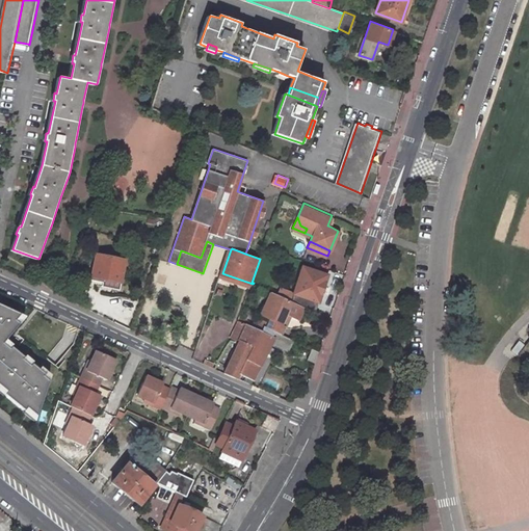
[(128,260),(99,254),(94,277),(106,281),(107,277),(124,282),(128,260)]
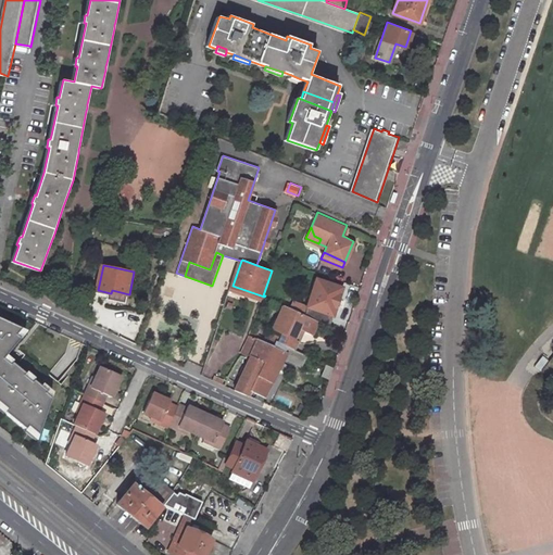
[(328,325),(342,285),(315,276),(302,314),(322,322),(328,325)]
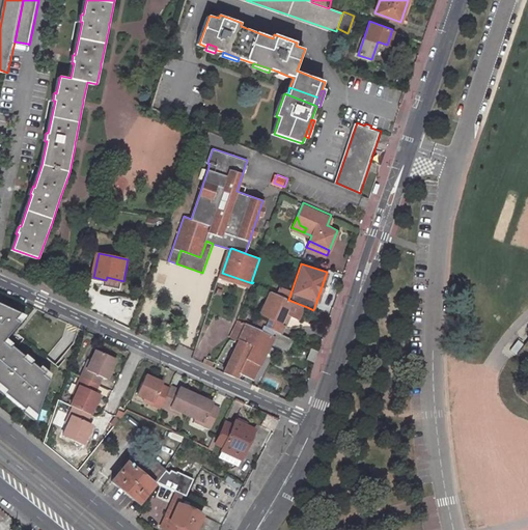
[(222,273),(221,277),(251,287),(252,283),(222,273)]
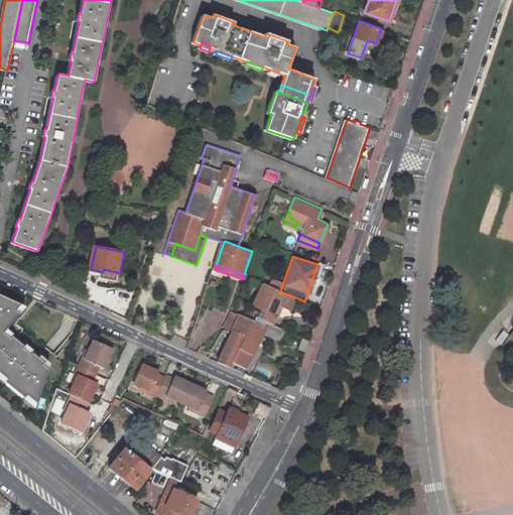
[(118,281),(120,273),(104,269),(103,272),(102,277),(118,281)]
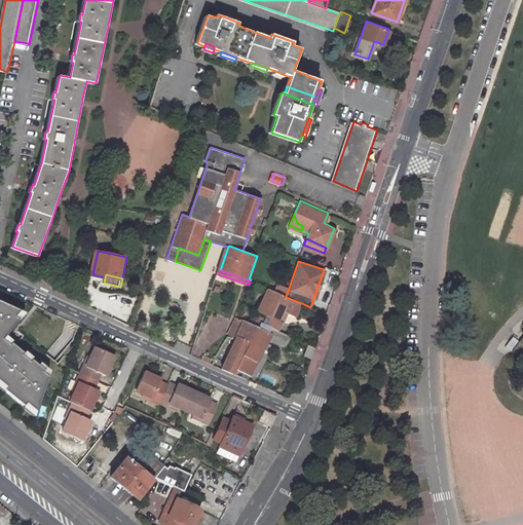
[(269,289),(259,311),(268,315),(266,323),(283,331),(286,323),(291,312),(298,316),(304,304),(286,297),(269,289)]
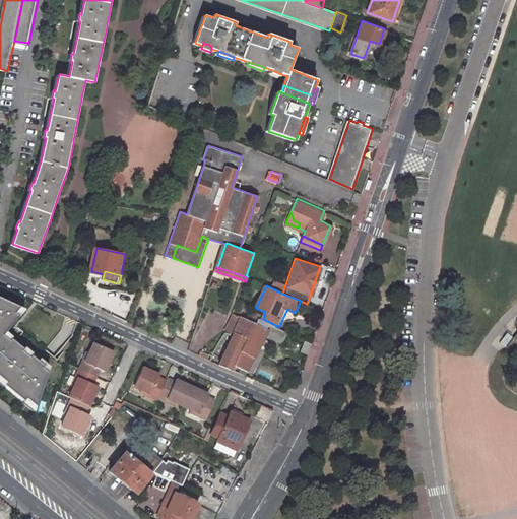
[(36,410),(52,366),(42,358),(40,361),(33,355),(35,353),(26,347),(24,349),(12,339),(14,336),(7,331),(26,309),(0,296),(0,376),(8,383),(6,385),(36,410)]
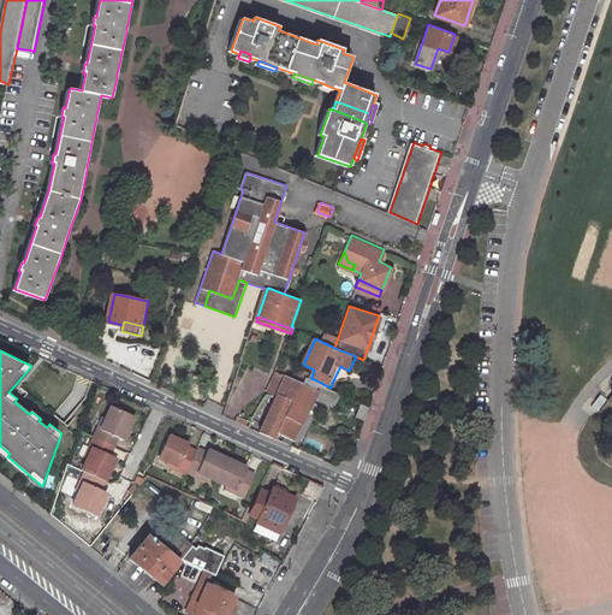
[(278,371),(269,390),(280,395),(289,376),(278,371)]
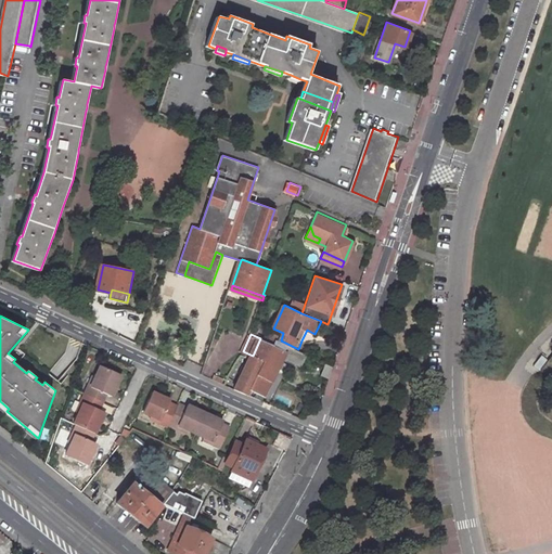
[(277,346),(260,338),(253,356),(252,358),(238,388),(251,395),(253,390),(260,375),(266,362),(268,363),(277,346)]
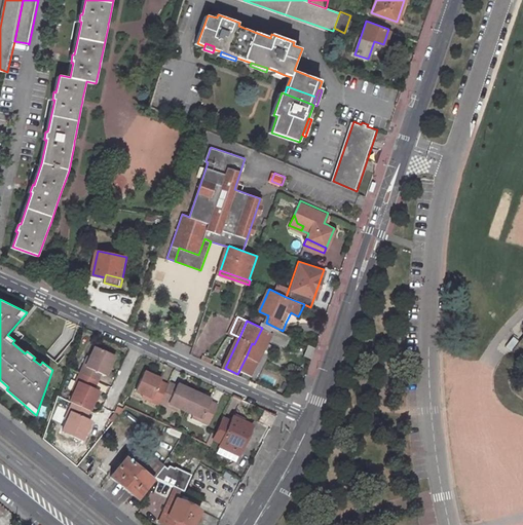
[(261,363),(274,334),(262,328),(254,344),(252,343),(247,355),(261,363)]
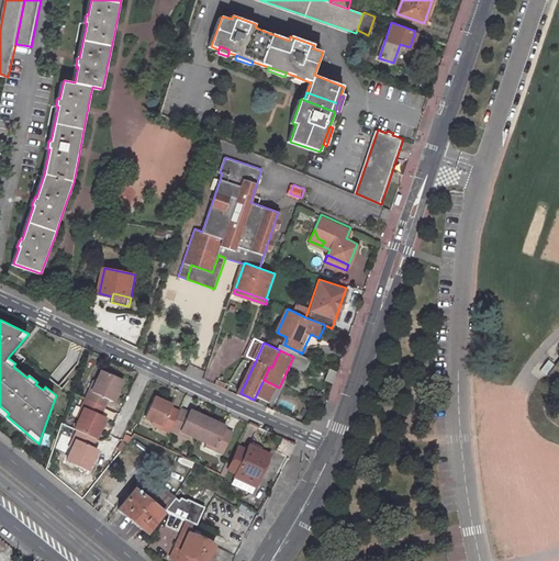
[(292,367),(309,370),(311,356),(294,352),(292,367)]
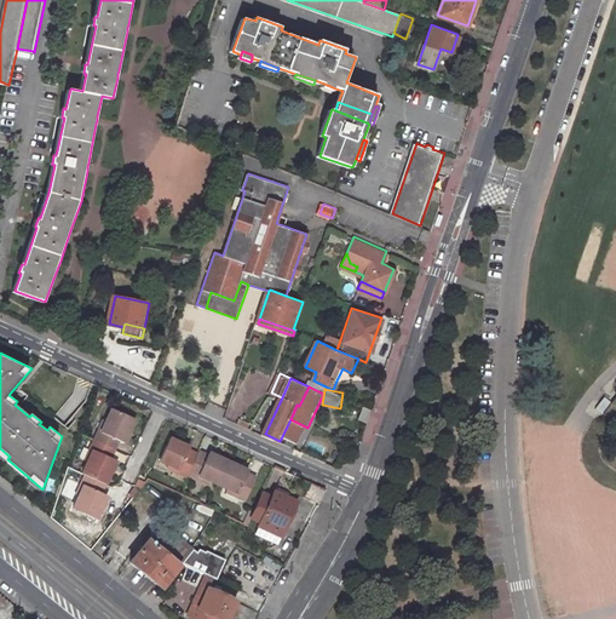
[(598,407),(604,412),(612,401),(608,396),(598,407)]
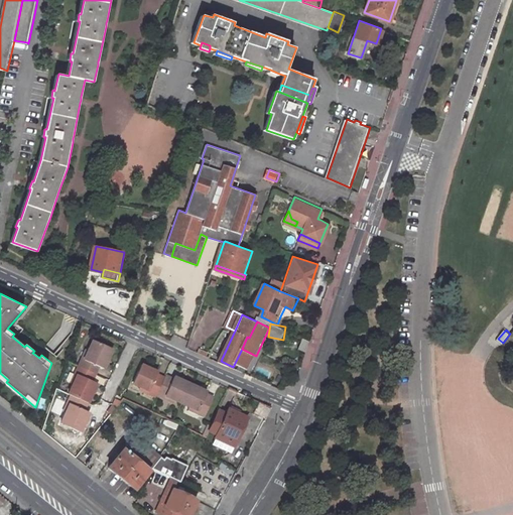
[(112,347),(94,338),(89,349),(85,358),(81,356),(75,372),(78,373),(74,382),(68,392),(70,393),(66,401),(69,402),(65,410),(59,421),(78,430),(87,410),(83,408),(86,401),(87,402),(96,381),(94,380),(101,365),(103,366),(112,347)]
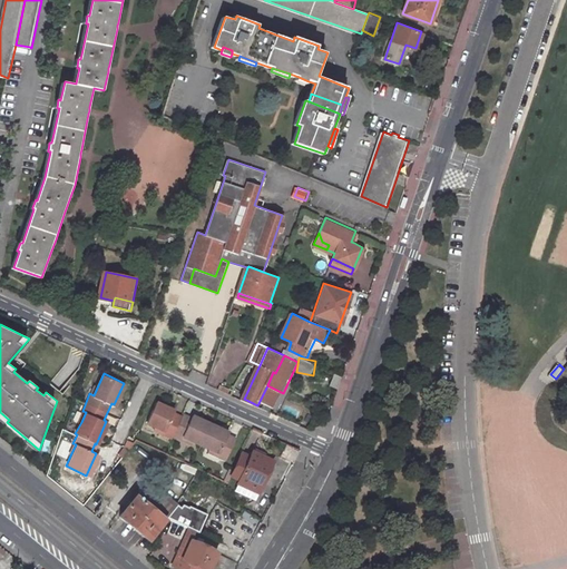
[(338,374),(332,385),(340,389),(344,376),(338,374)]
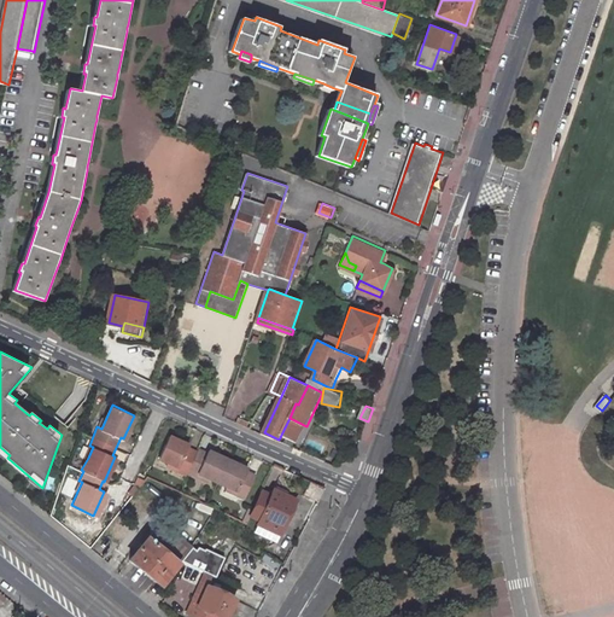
[(299,443),(307,426),(290,418),(281,435),(299,443)]
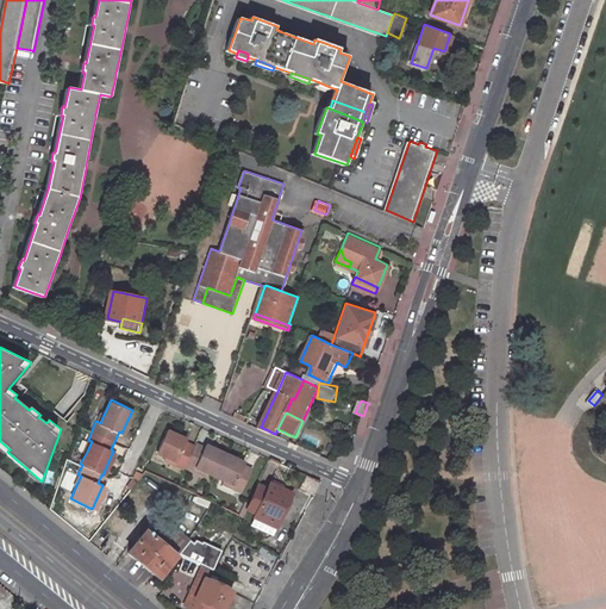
[(185,441),(185,437),(167,429),(156,451),(164,454),(175,459),(173,463),(183,466),(185,464),(193,445),(185,441)]
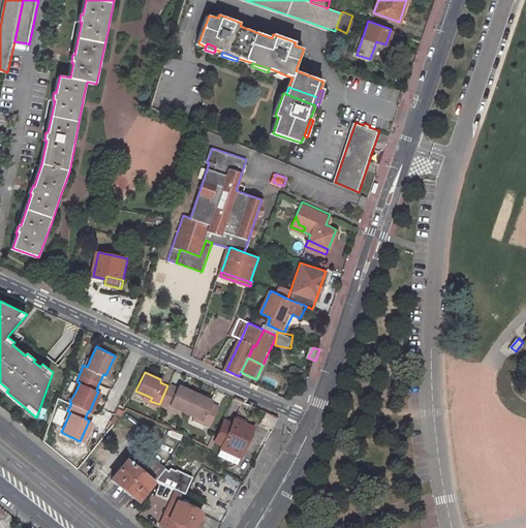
[(264,382),(278,390),(282,381),(268,375),(264,382)]
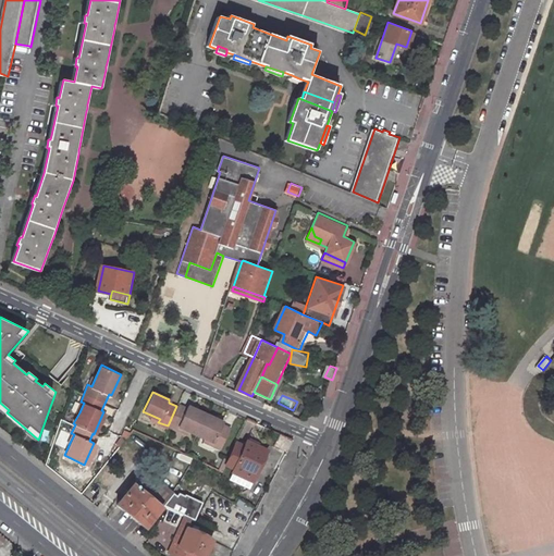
[(205,412),(187,405),(186,408),(179,404),(176,406),(169,423),(177,427),(179,423),(188,428),(196,432),(205,412)]
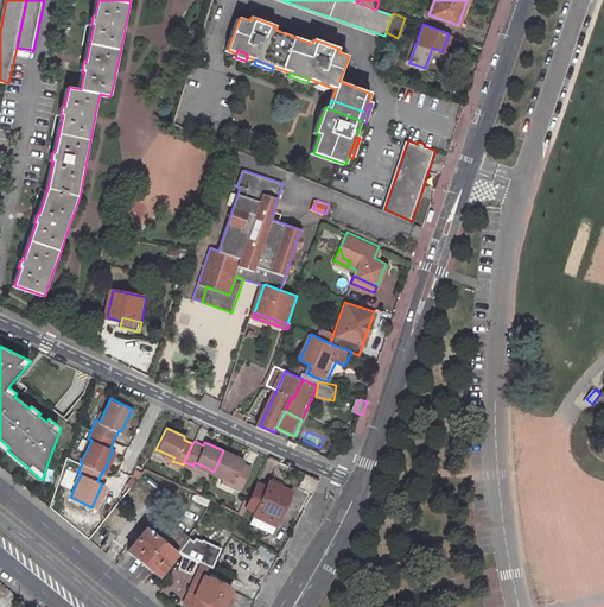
[(240,486),(249,466),(241,462),(242,459),(223,450),(214,472),(222,474),(233,479),(231,482),(240,486)]
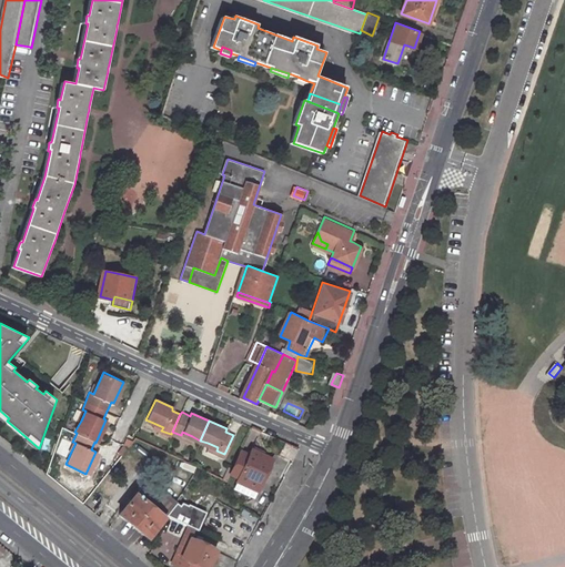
[(239,449),(229,471),(238,475),(236,476),(256,486),(264,469),(263,469),(265,463),(268,464),(270,457),(250,447),(246,453),(239,449)]
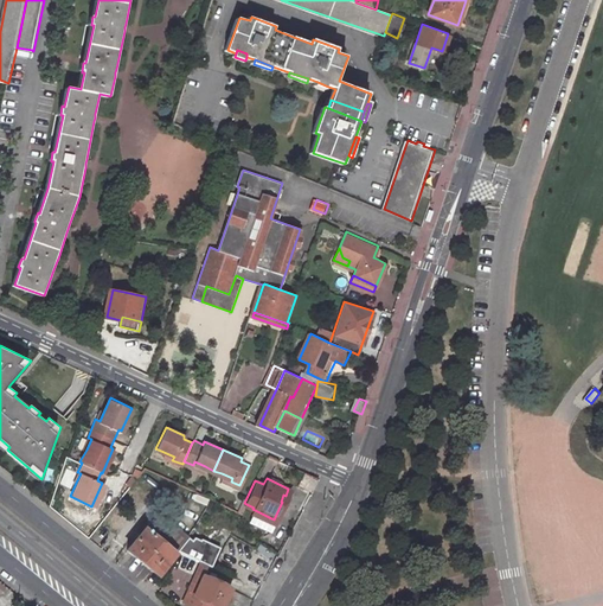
[(190,534),(160,508),(145,525),(126,547),(156,573),(190,534)]
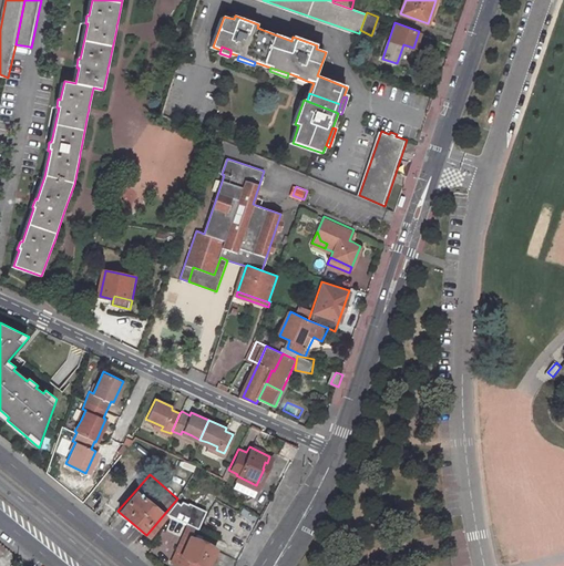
[(256,485),(236,475),(234,481),(254,491),(256,485)]
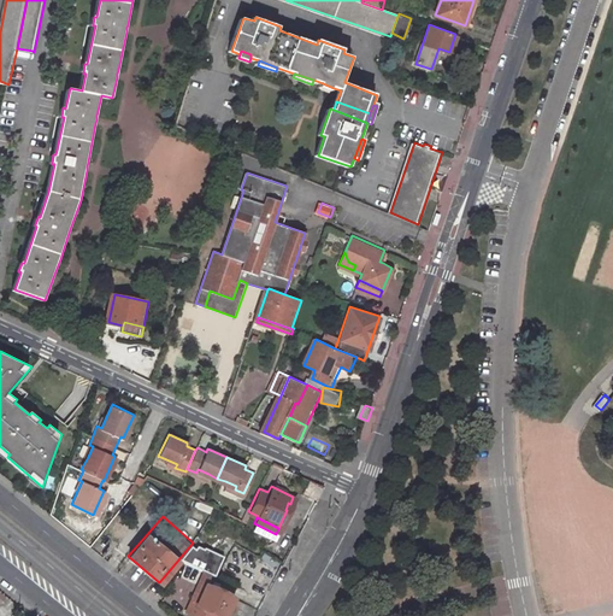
[(254,523),(251,529),(273,540),(276,534),(254,523)]
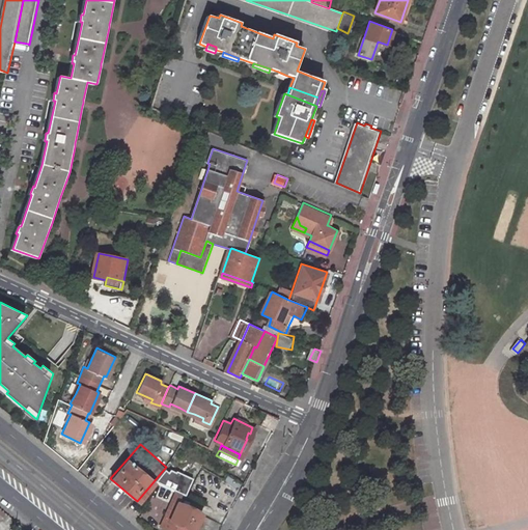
[(195,529),(203,512),(177,500),(182,491),(176,489),(160,524),(173,529),(195,529)]
